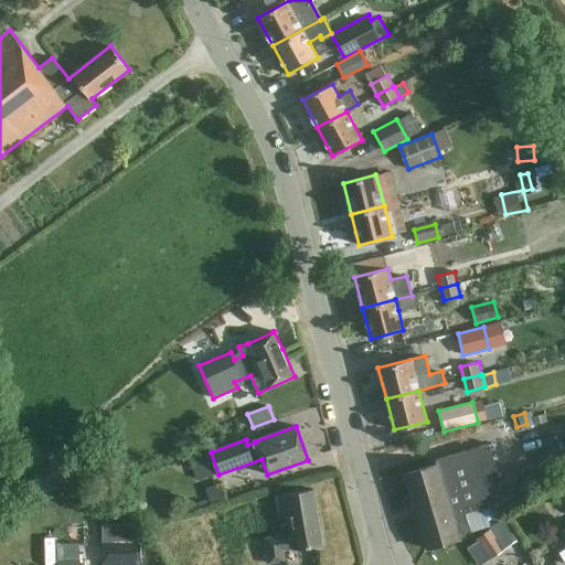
[(405,475),(427,548),(460,539),(459,535),(471,532),(466,513),(489,507),(483,487),(501,481),(490,444),(466,451),(436,460),(437,465),(405,475)]
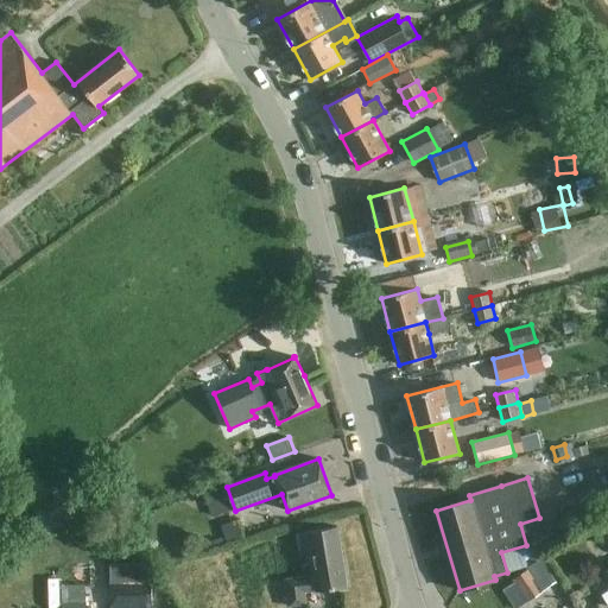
[(220,513),(233,508),(223,486),(210,492),(220,513)]
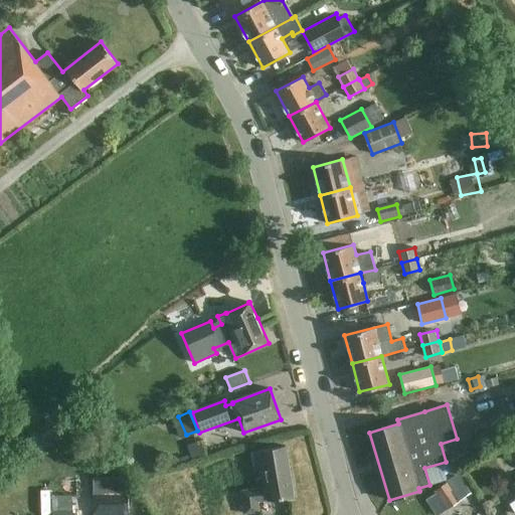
[(294,497),(286,446),(252,452),(255,472),(264,470),(267,487),(241,491),(245,513),(260,511),(258,501),(269,500),(269,501),(294,497)]
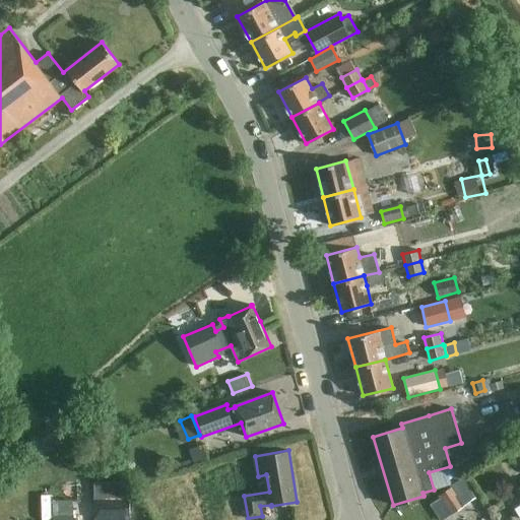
[(452,486),(465,505),(476,498),(463,479),(452,486)]
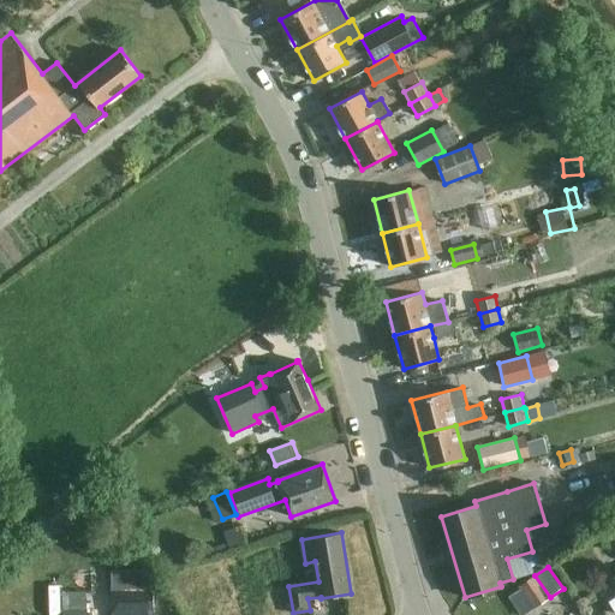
[(524,614),(526,614),(550,597),(535,575),(509,595),(524,614)]
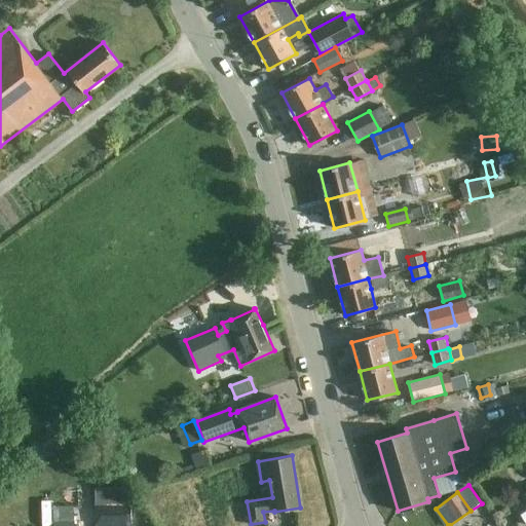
[(132,497),(97,496),(96,525),(125,525),(132,525),(132,497)]
